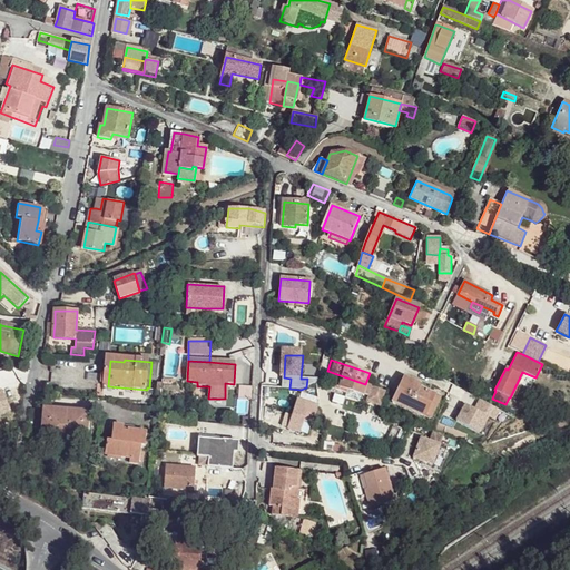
[(327,371),(326,374),(322,386),(346,394),(347,390),(367,397),(366,402),(380,408),(385,391),(365,384),(327,371)]
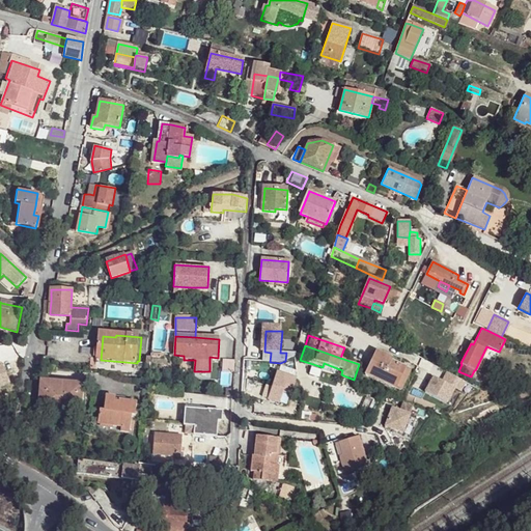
[(392,360),(374,352),(365,373),(395,389),(403,372),(389,365),(392,360)]
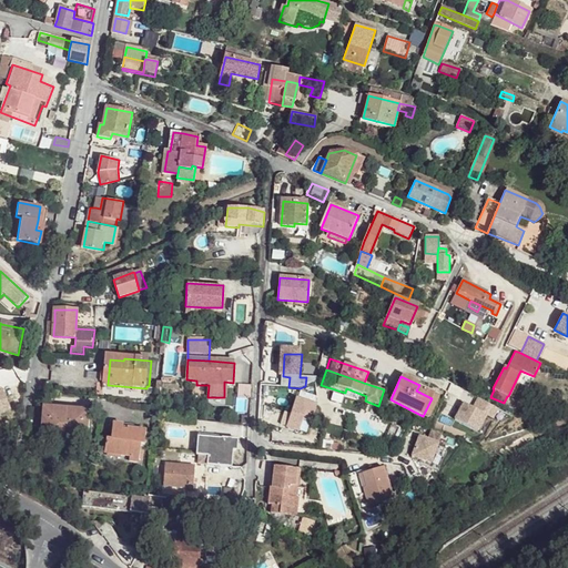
[(297,401),(295,399),(288,421),(286,428),(298,432),(302,421),(311,423),(316,406),(316,397),(300,393),(297,401)]
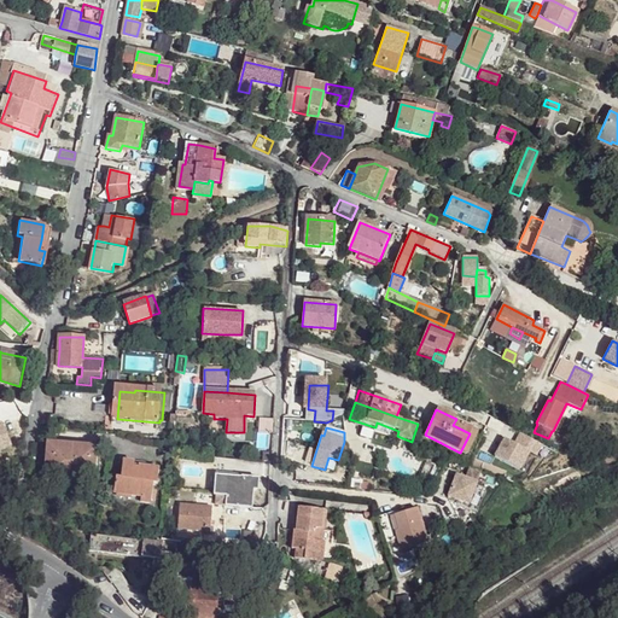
[(508,443),(499,439),(491,459),(518,468),(525,449),(532,452),(536,441),(513,432),(508,443)]
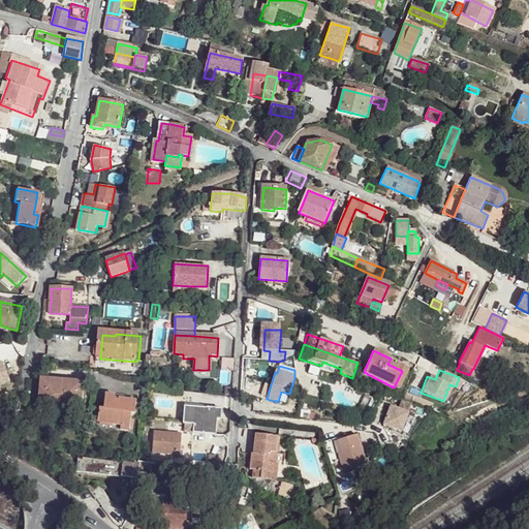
[(82,383),(39,380),(37,399),(39,399),(38,411),(76,415),(78,403),(80,403),(82,383)]
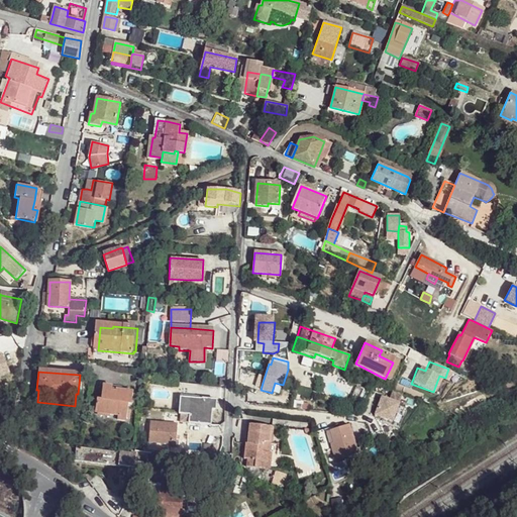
[(111,387),(103,385),(100,401),(96,400),(94,413),(116,417),(116,421),(124,422),(127,405),(130,406),(132,393),(114,390),(114,392),(110,391),(111,387)]
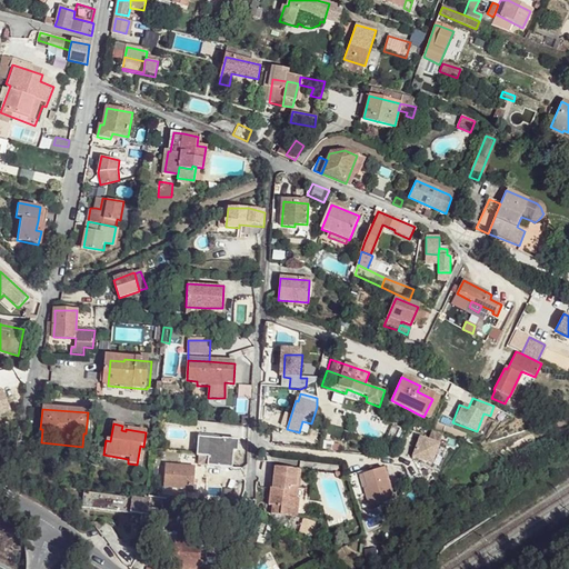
[(465,436),(433,423),(430,430),(432,430),(428,441),(420,438),(412,457),(432,465),(442,435),(462,441),(465,436)]
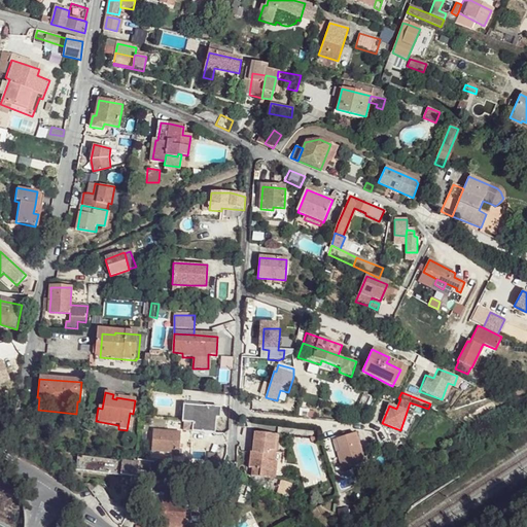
[(221,410),(186,406),(184,420),(183,422),(192,423),(195,423),(192,431),(216,434),(217,420),(220,421),(221,410)]
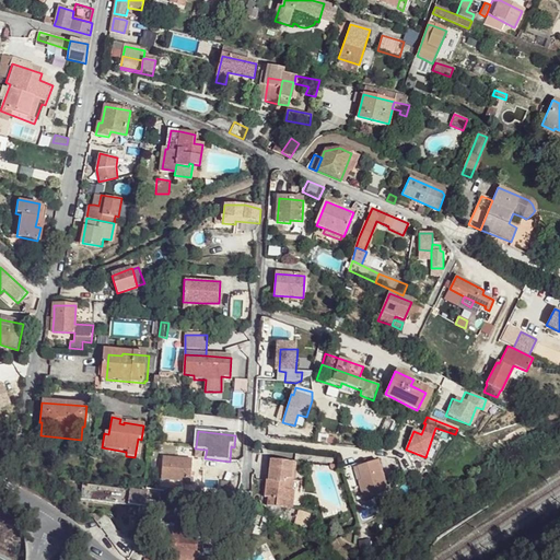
[(350,487),(361,485),(364,498),(388,491),(378,458),(376,458),(375,456),(343,465),(350,487)]
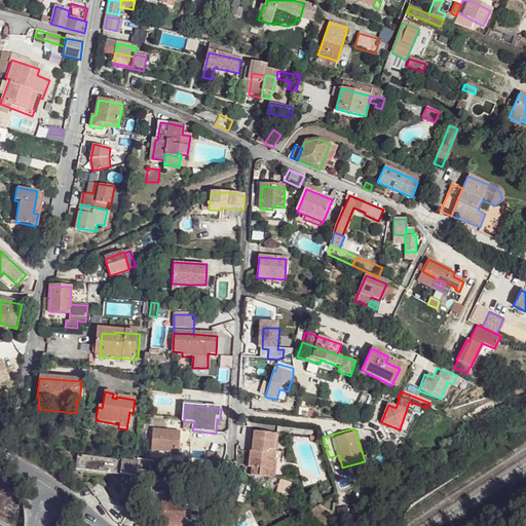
[(181,433),(154,429),(152,449),(175,452),(175,454),(183,455),(184,449),(179,448),(181,433)]
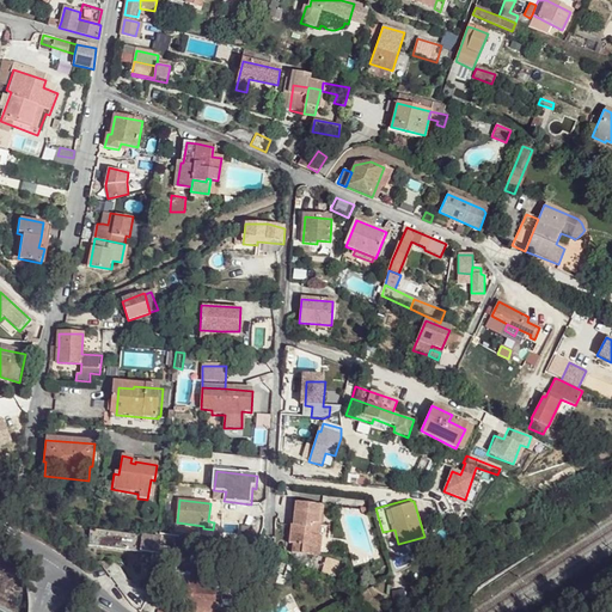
[(328,503),(298,501),(292,539),(295,540),(294,549),(322,552),(325,533),(322,532),(323,520),(326,520),(328,503)]
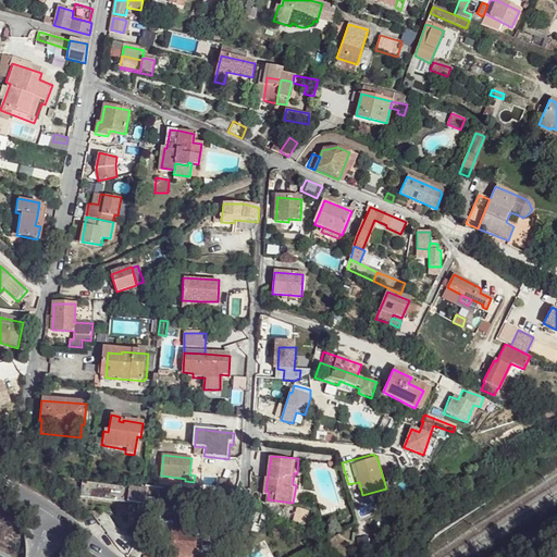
[(147,491),(81,483),(78,496),(146,504),(147,491)]
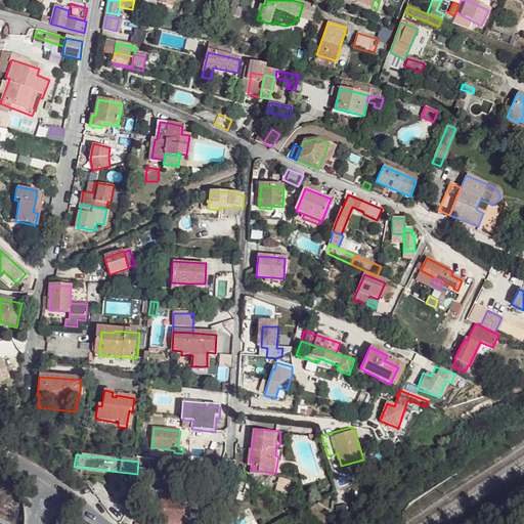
[(210,456),(208,470),(215,471),(217,468),(219,457),(210,456)]
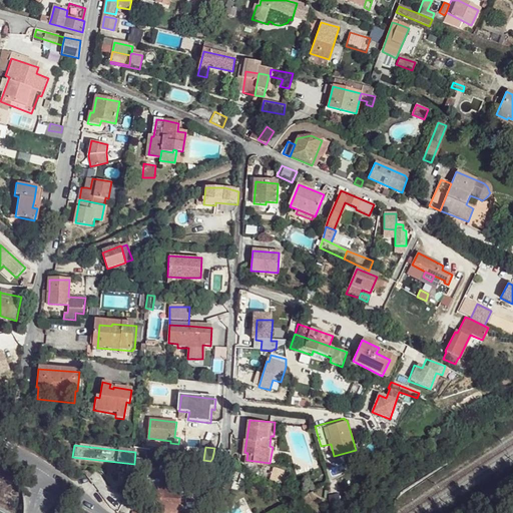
[(148,470),(137,470),(137,481),(147,482),(147,481),(148,470)]
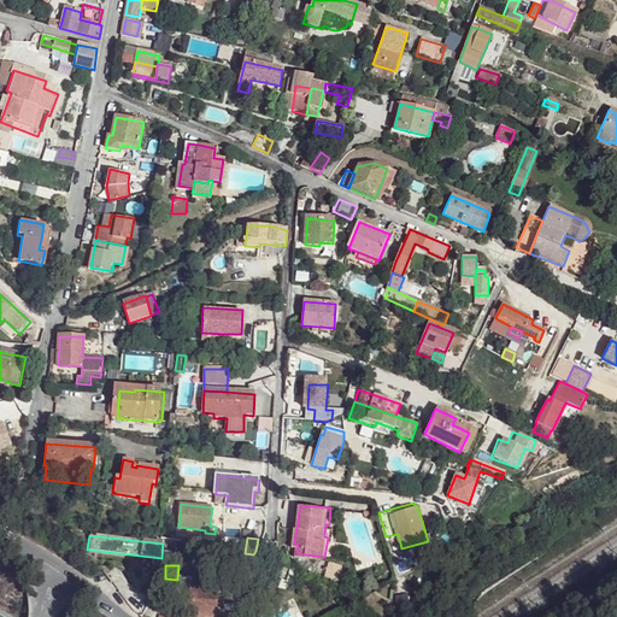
[(280,569),(276,568),(272,579),(288,582),(291,571),(280,569)]
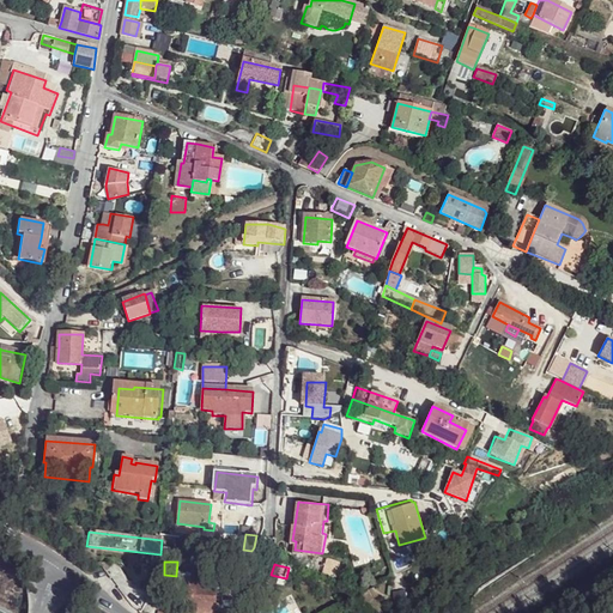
[(216,571),(204,571),(202,582),(213,583),(216,583),(216,571)]
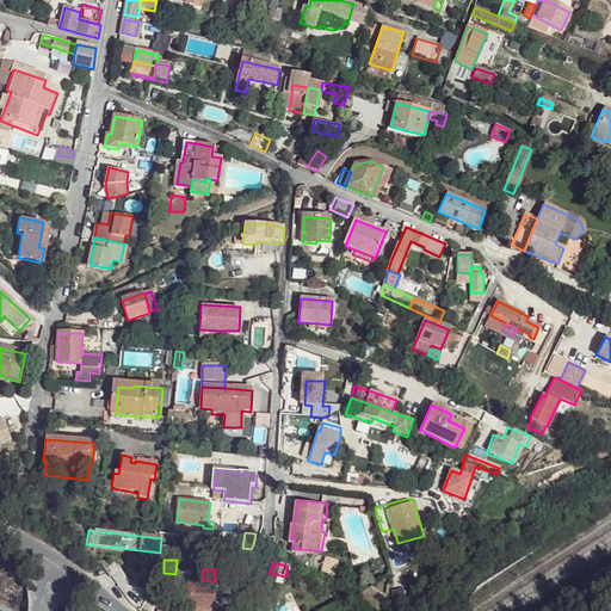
[(190,573),(176,573),(176,574),(174,590),(179,591),(179,587),(189,587),(190,580),(190,573)]
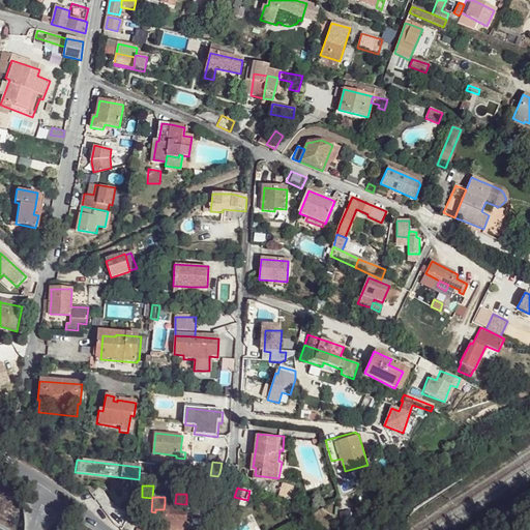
[(175,503),(165,503),(164,509),(163,529),(183,529),(184,523),(184,504),(175,503)]
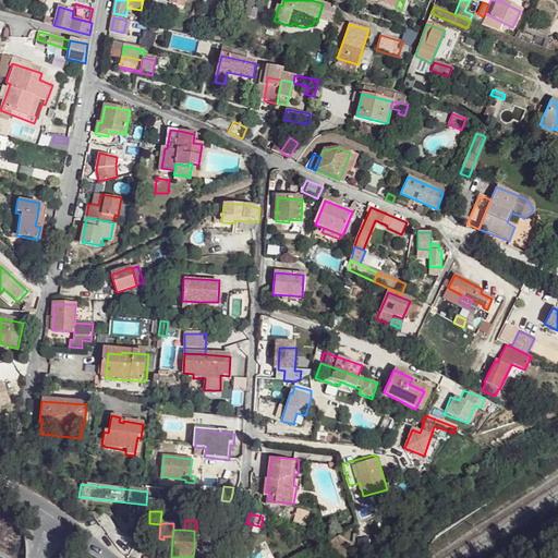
[(172,536),(164,536),(164,540),(162,545),(169,546),(168,557),(171,557),(172,536)]
